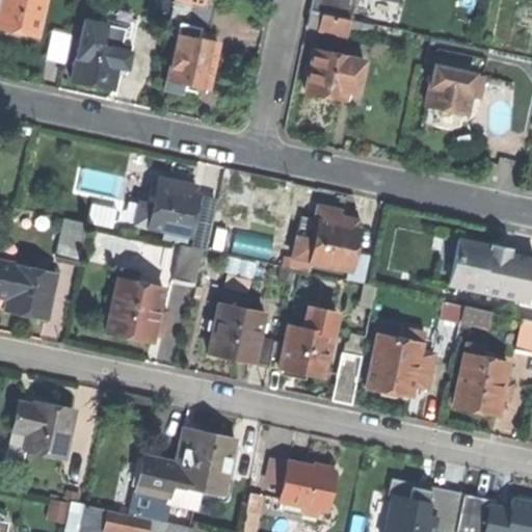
[(0,25),(21,30),(40,34),(46,0),(0,0),(0,8),(2,9),(0,17),(0,25)]
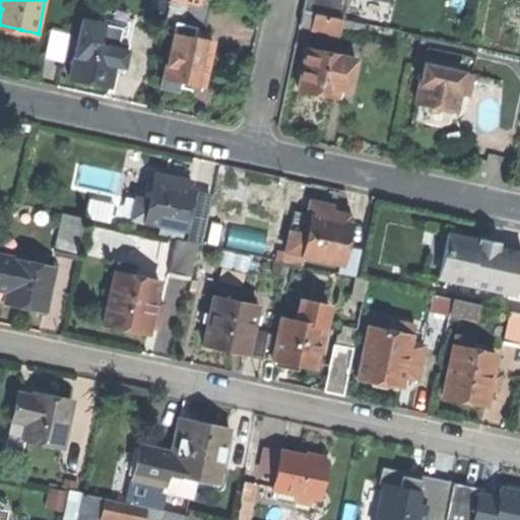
[(206,0),(187,0),(185,9),(180,8),(165,83),(180,86),(182,79),(195,81),(205,84),(214,41),(196,37),(197,27),(206,29),(212,1),(206,0)]
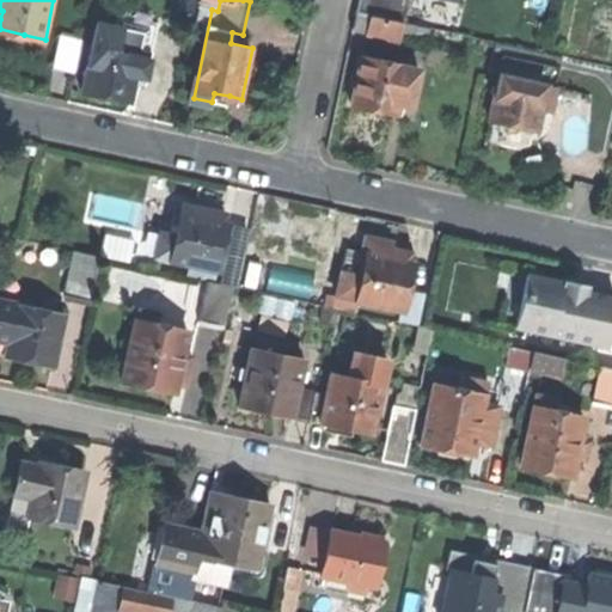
[(355,30),(402,40),(405,24),(405,22),(360,12),(355,30)]
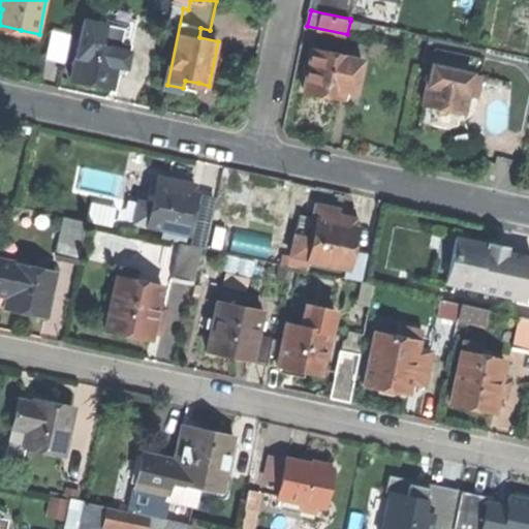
[(127,67),(135,29),(87,18),(73,79),(99,84),(115,87),(119,65),(127,67)]
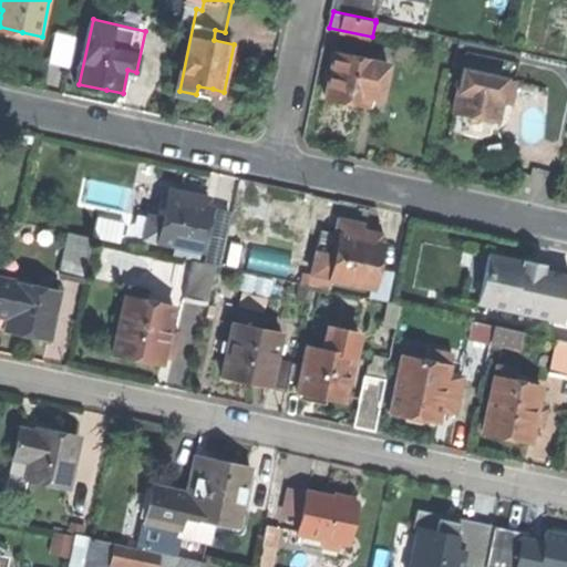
[(397,27),(375,22),(372,37),(393,41),(397,27)]
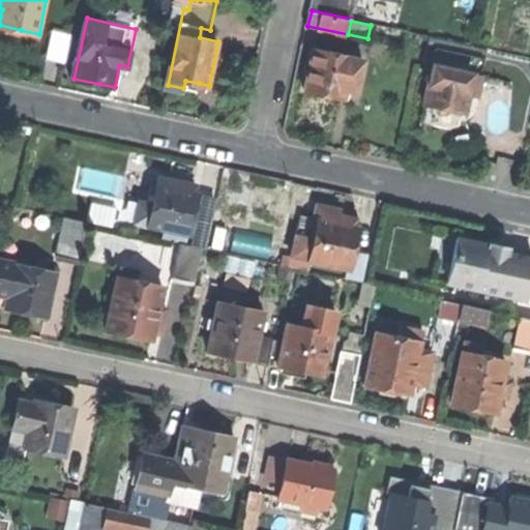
[(71,32),(54,29),(48,57),(66,61),(71,32)]
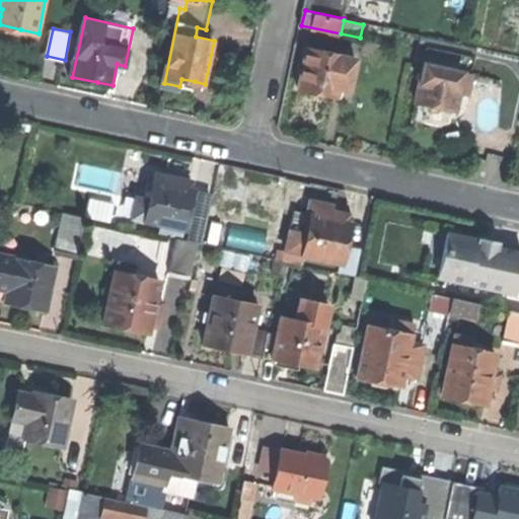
[(461,88),(469,90),(478,48),(422,35),(417,60),(426,62),(417,101),(434,105),(456,110),(461,88)]
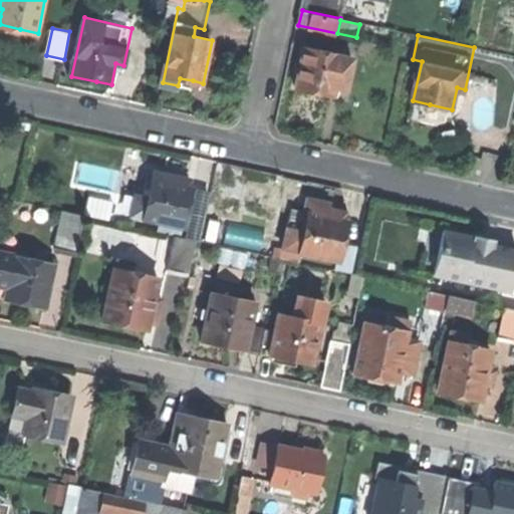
[(347,88),(353,58),(336,55),(339,41),(316,36),(313,50),(306,49),(298,88),(322,93),(334,95),(336,86),(347,88)]
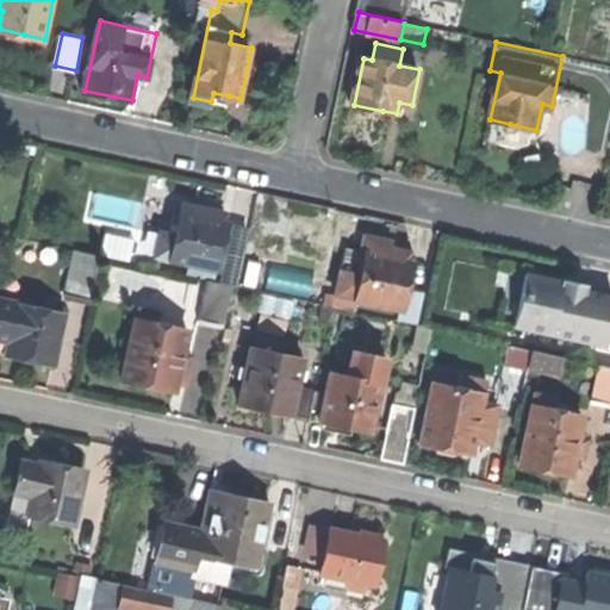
[(176,236),(172,261),(216,269),(225,224),(223,223),(225,213),(197,207),(184,205),(176,236)]
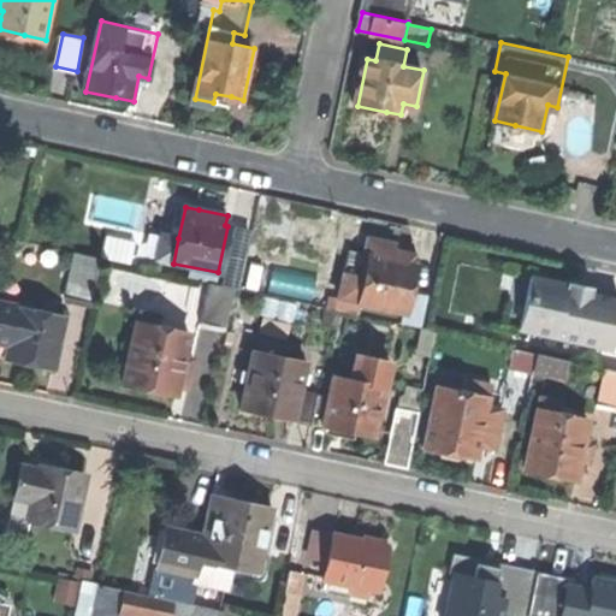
[(252,231),(232,227),(220,285),(234,289),(240,290),(252,231)]
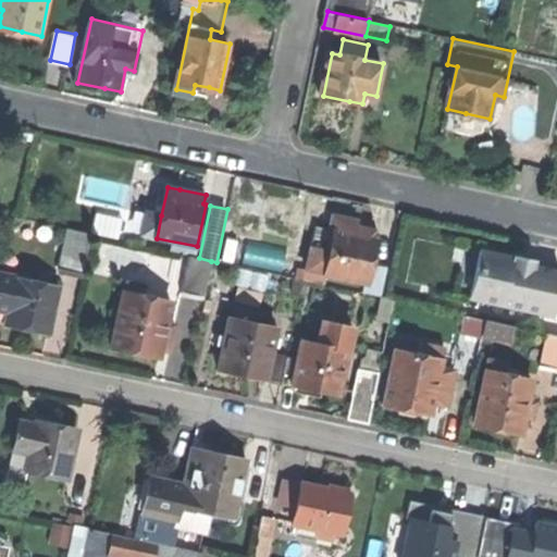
[(140,234),(157,238),(161,215),(146,212),(140,234)]
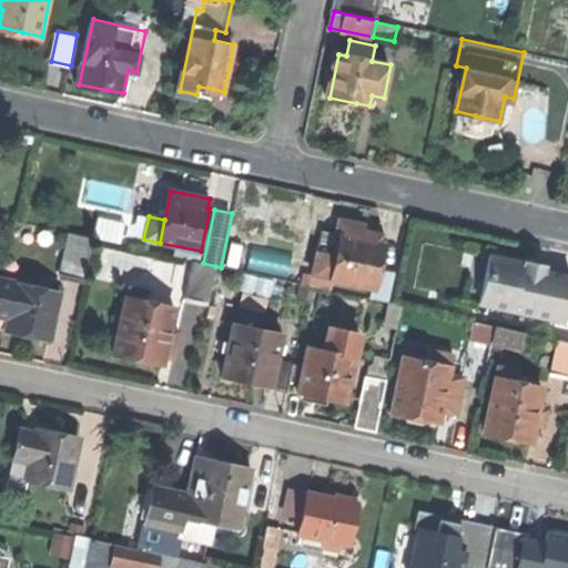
[(318,250),(312,284),(389,301),(396,271),(378,267),(384,244),(378,243),(381,233),(357,229),(345,226),(338,254),(318,250)]
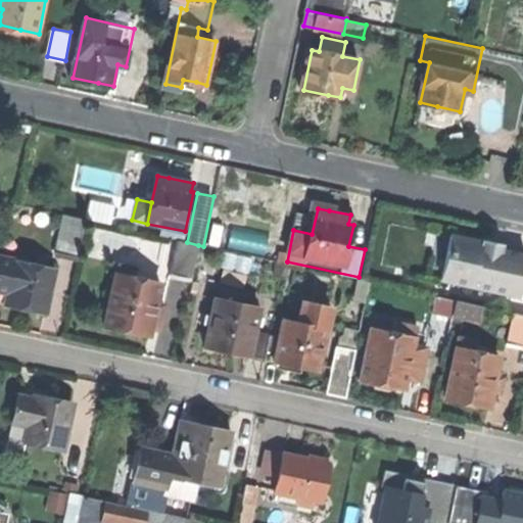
[(55,253),(77,258),(86,221),(64,216),(55,253)]
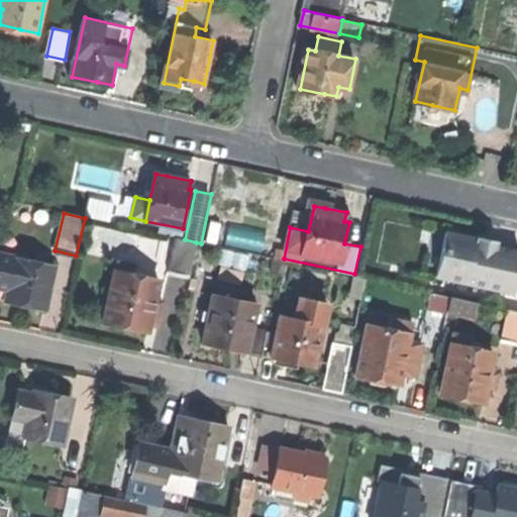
[(473,233),(444,227),(434,271),(461,277),(461,275),(472,277),(472,279),(486,282),(485,285),(511,290),(516,261),(516,245),(495,241),(496,234),(485,231),(474,229),(473,233)]
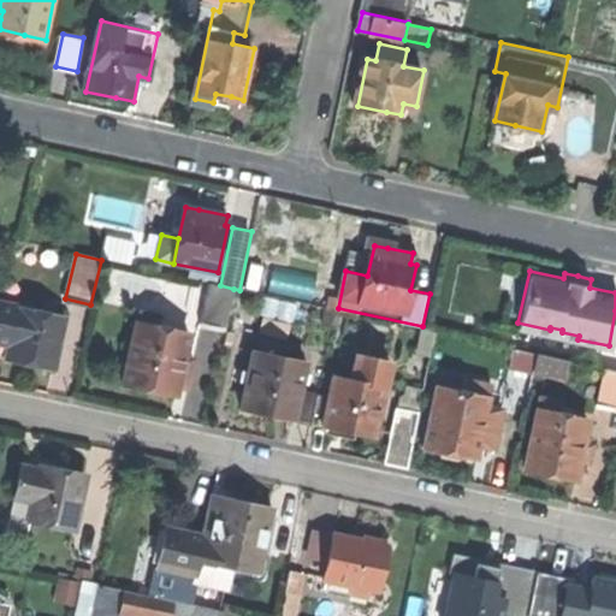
[(201,325),(225,331),(234,289),(220,285),(209,283),(201,325)]
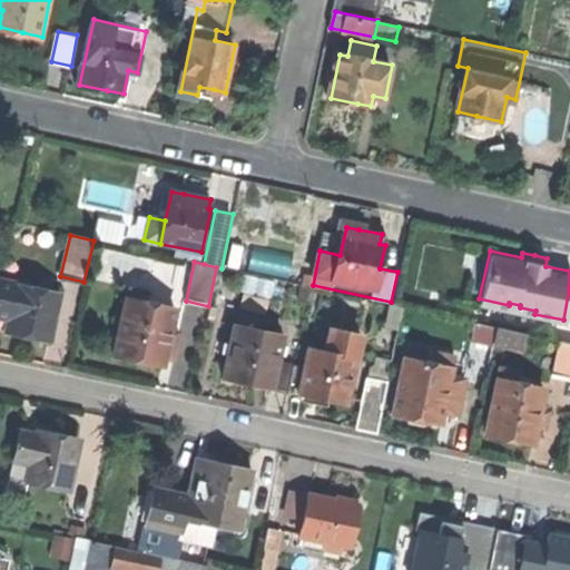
[(49,343),(59,293),(0,281),(0,312),(10,314),(9,320),(6,334),(49,343)]
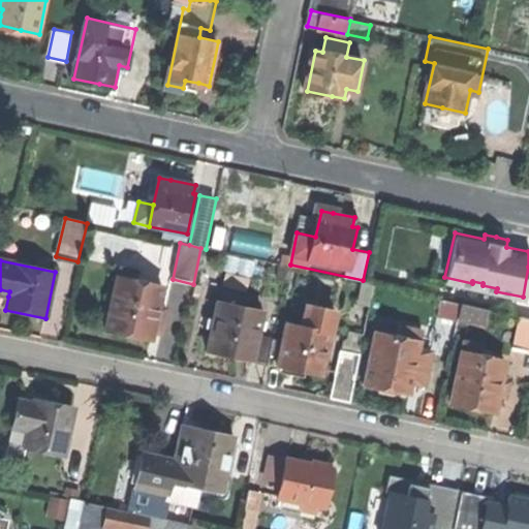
[(278,279),(287,281),(290,265),(282,262),(278,279)]
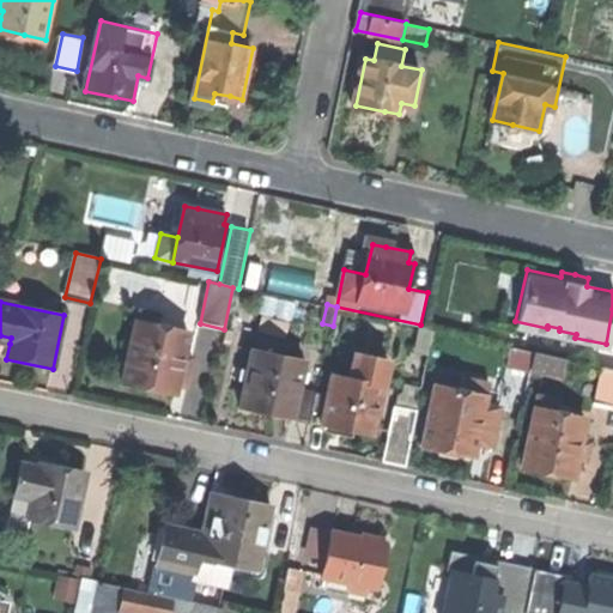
[(139,309),(137,321),(156,326),(158,314),(139,309)]
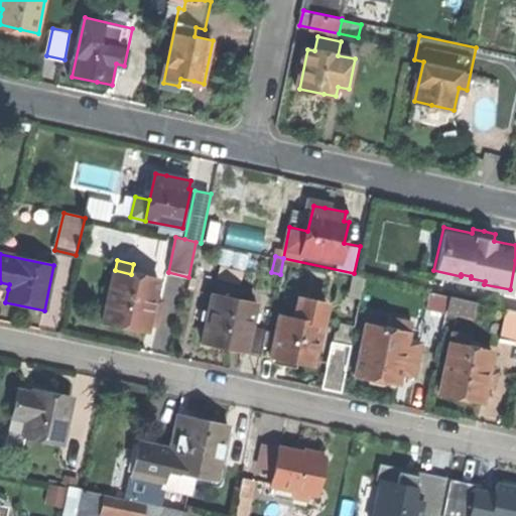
[(131,274),(115,270),(113,270),(103,323),(126,327),(147,331),(148,325),(156,326),(161,300),(153,298),(157,279),(131,274)]
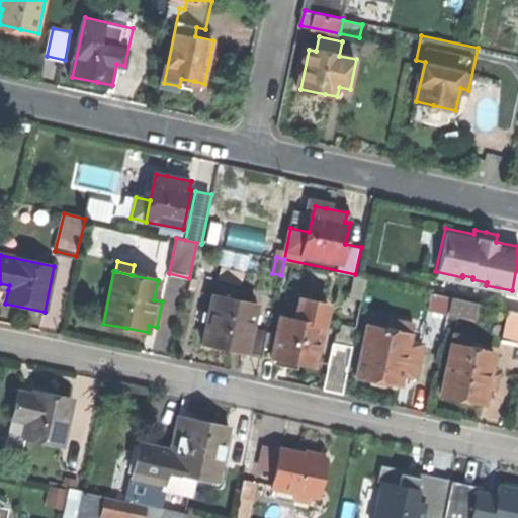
[(427,324),(446,328),(450,309),(453,295),(434,290),(427,324)]
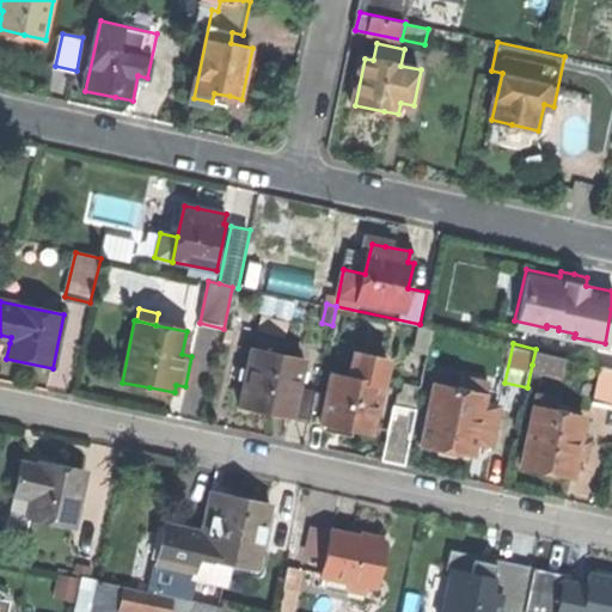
[(373,432),(390,355),(357,348),(352,374),(334,371),(323,423),(326,429),(336,432),(343,424),(357,428),(373,432)]
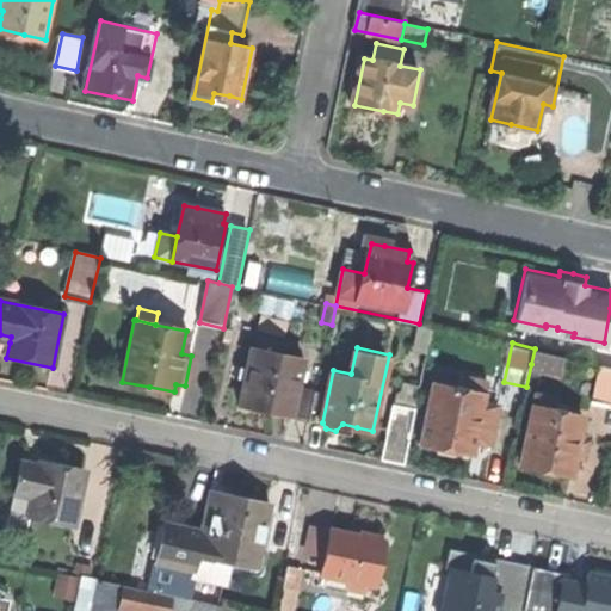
[(566,356),(535,349),(531,364),(562,371),(566,356)]
